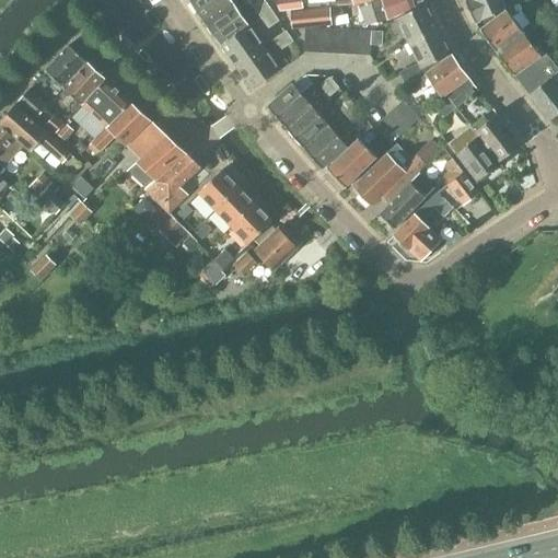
[(205,22),(232,2),(230,0),(190,0),(205,22)]
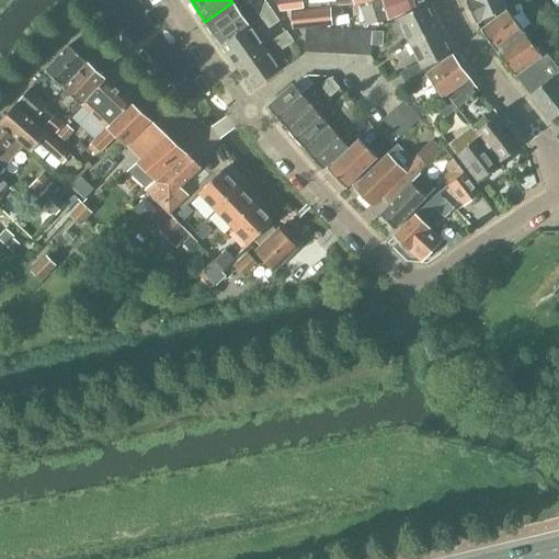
[(261,16),(271,8),(265,0),(259,0),(252,4),(261,16)]
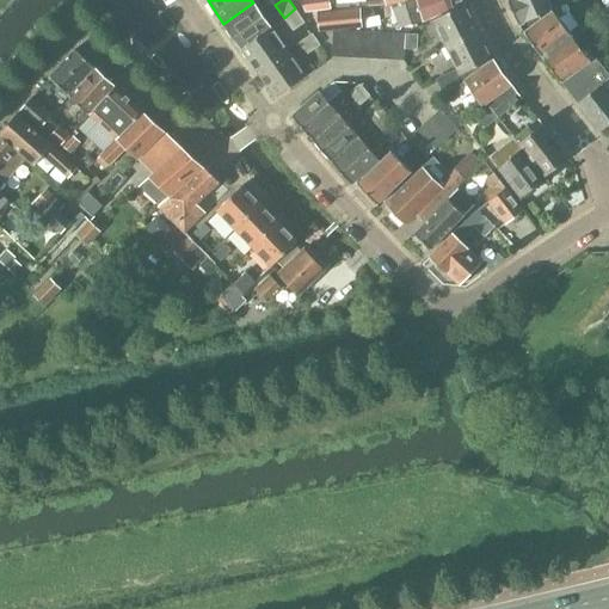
[(300,0),(305,11),(331,8),(330,4),(328,0),(300,0)]
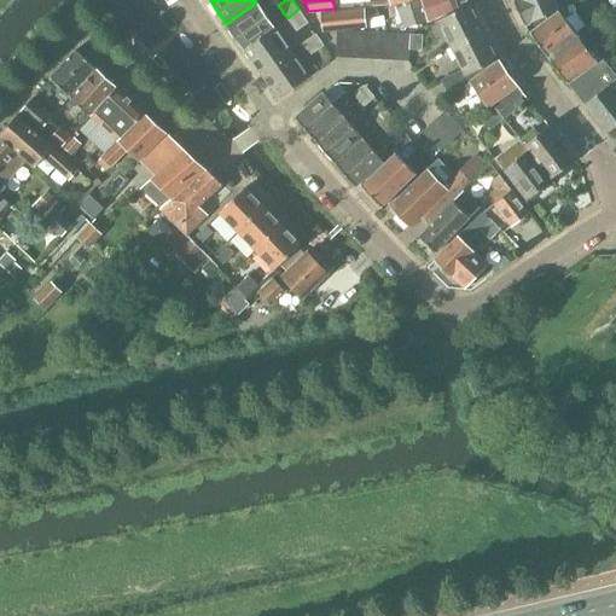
[(413,0),(410,1),(417,24),(426,21),(428,22),(470,4),(471,3),(470,0),(413,0)]
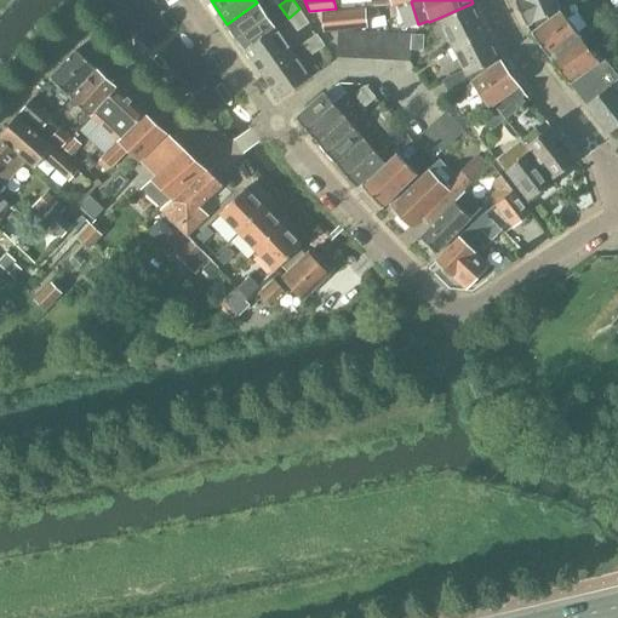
[(514,0),(526,24),(562,7),(559,0),(514,0)]
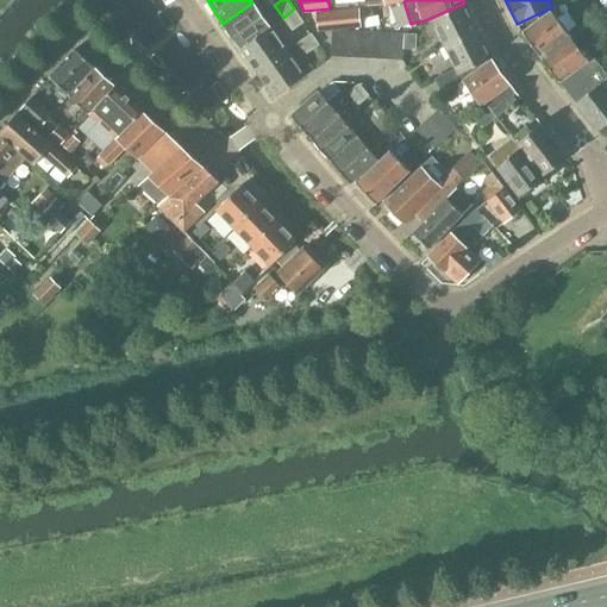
[(252,2),(223,24),(241,49),(270,27),(252,2)]
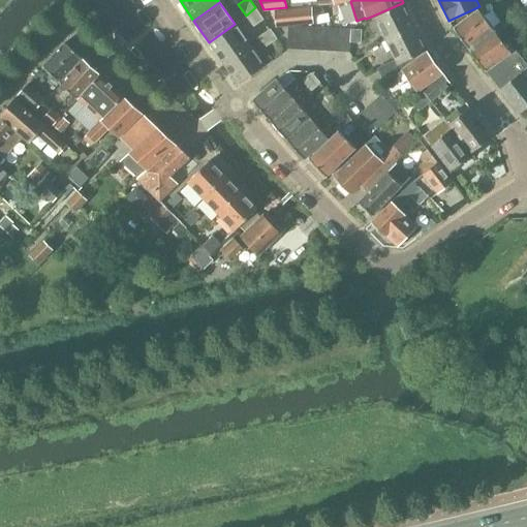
[(384,40),(413,26),(402,3),(373,18),(384,40)]
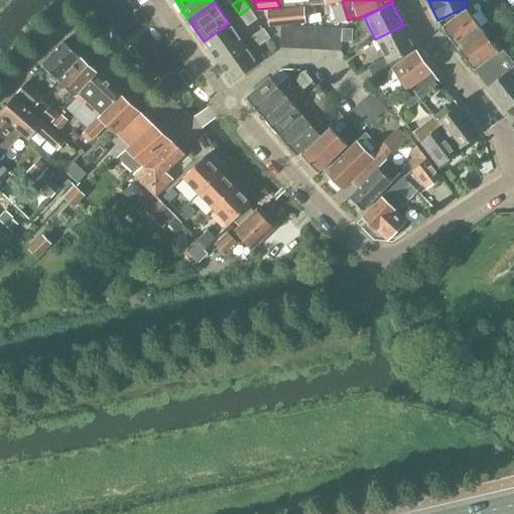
[(503,21),(511,15),(503,5),(494,11),(503,21)]
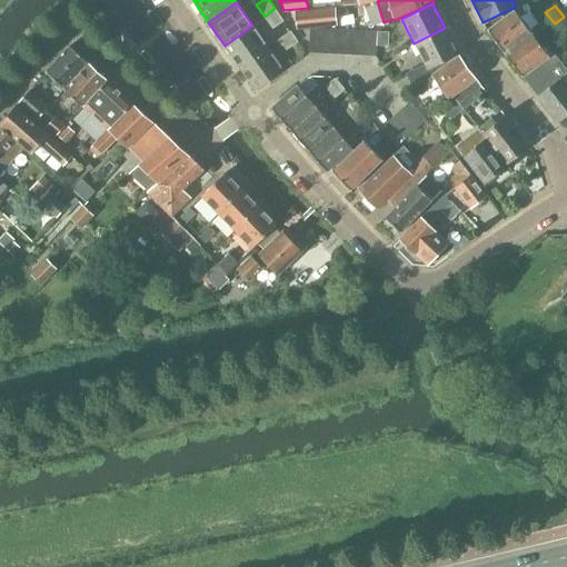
[(320,8),(296,10),(297,29),(310,28),(314,28),(337,26),(336,7),(320,8)]
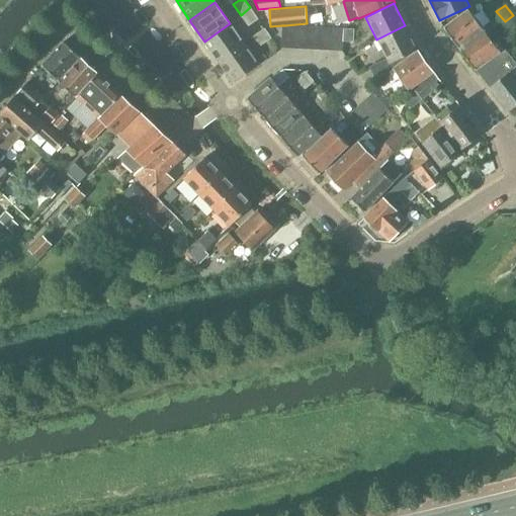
[(250,7),(241,15),(248,25),(258,18),(250,7)]
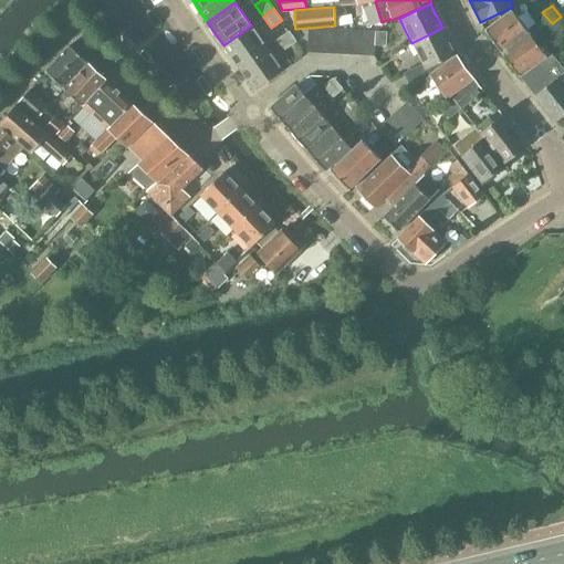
[(502,53),(530,33),(512,10),(484,30),(502,53)]
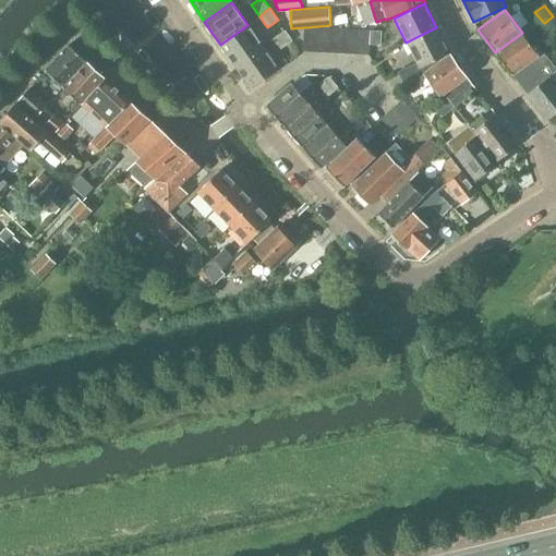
[(236,67),(263,47),(248,25),(220,45),(236,67)]
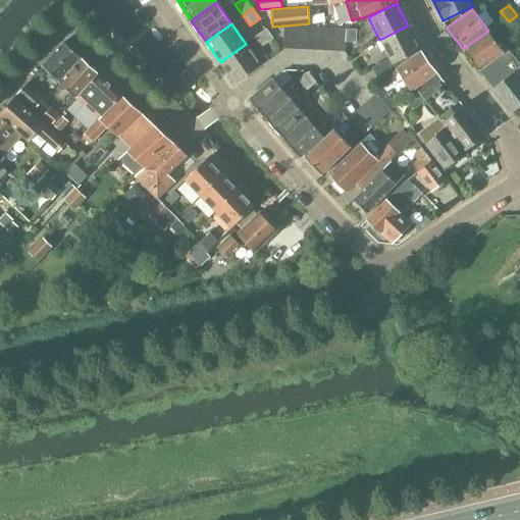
[(296,48),(297,26),(288,26),(284,26),(282,48),(296,48)]
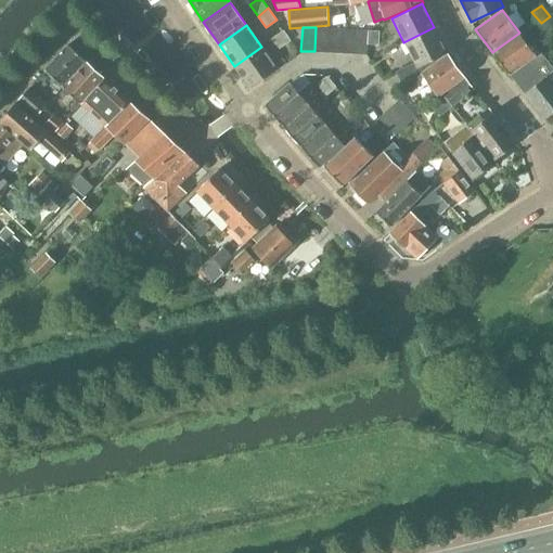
[(316,27),(314,51),(328,52),(329,28),(316,27)]
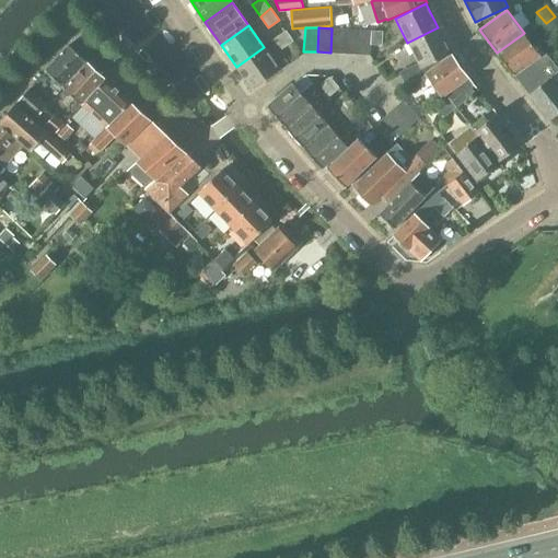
[(438,27),(407,43),(418,64),(400,72),(406,84),(423,74),(420,68),(451,53),(438,27)]
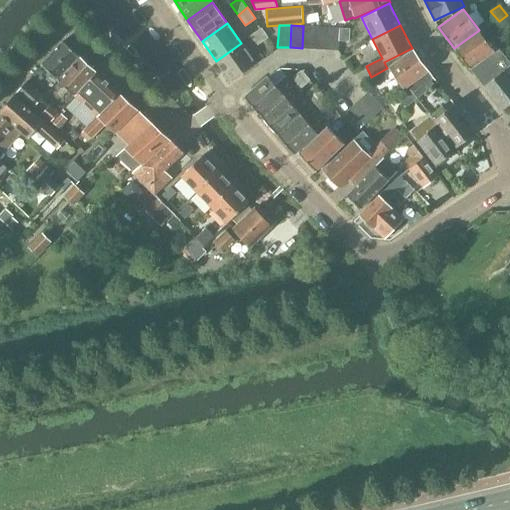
[(303,26),(302,48),(314,49),(315,26),(303,26)]
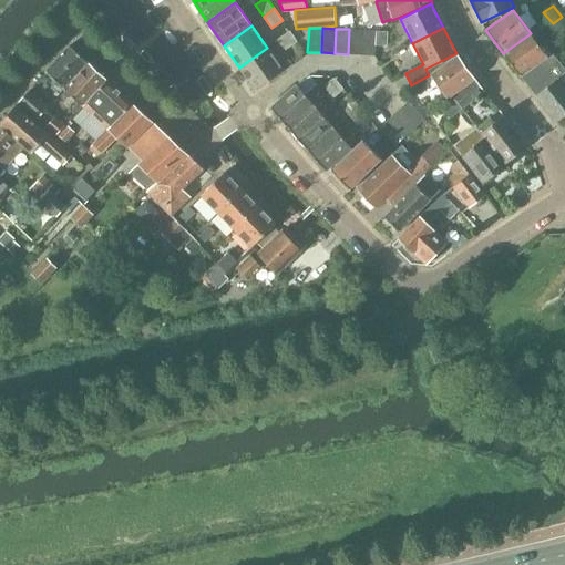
[(349,29),(348,54),(361,54),(362,30),(349,29)]
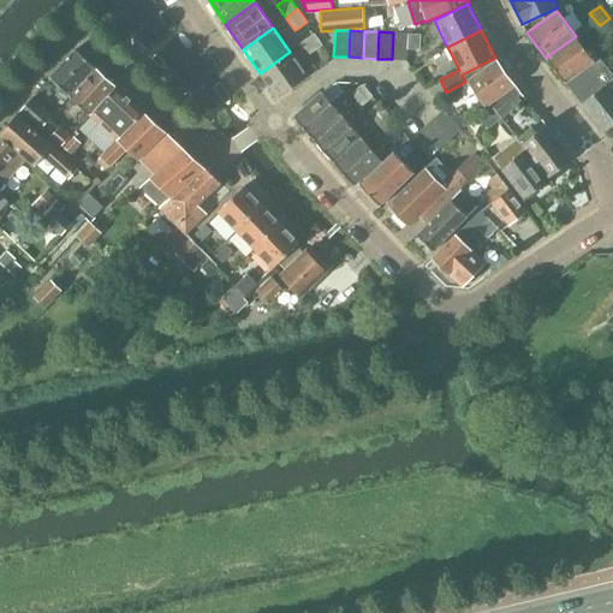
[(393,33),(392,59),(406,60),(408,34),(393,33)]
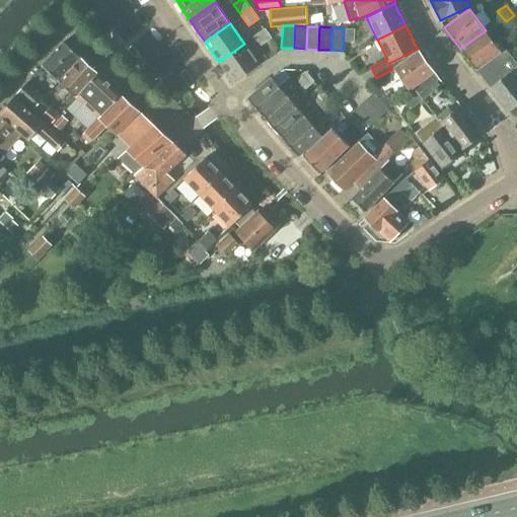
[(261,44),(270,38),(265,28),(254,35),(261,44)]
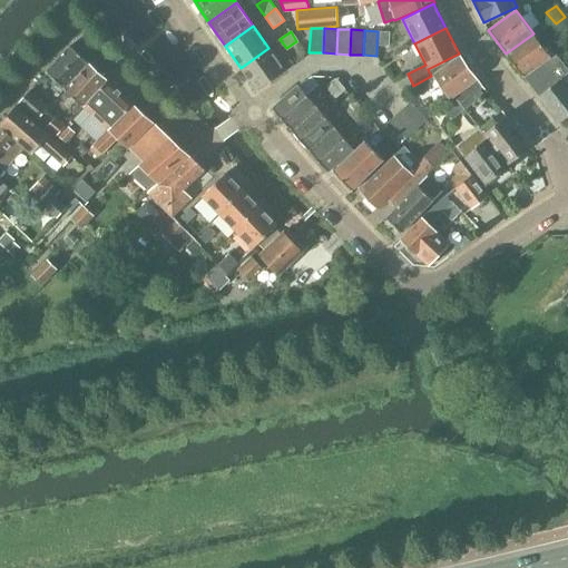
[(379,31),(378,46),(389,47),(389,31),(379,31)]
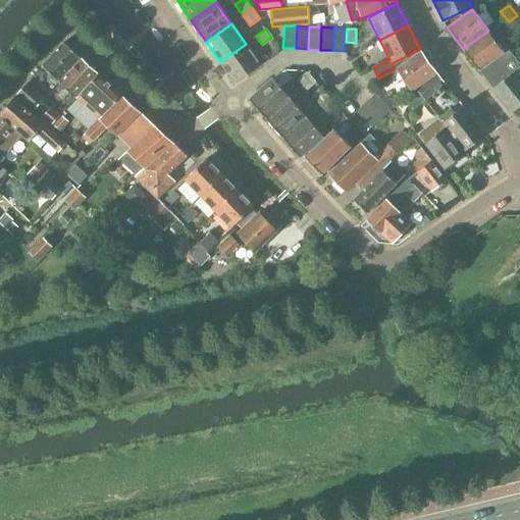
[(497,42),(488,31),(463,49),(479,70),(492,87),(519,65),(519,63),(501,39),(497,42)]
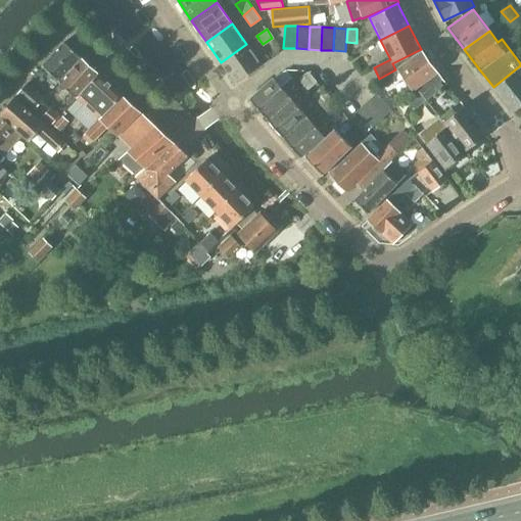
[(59,82),(82,57),(64,42),(43,66),(59,82)]
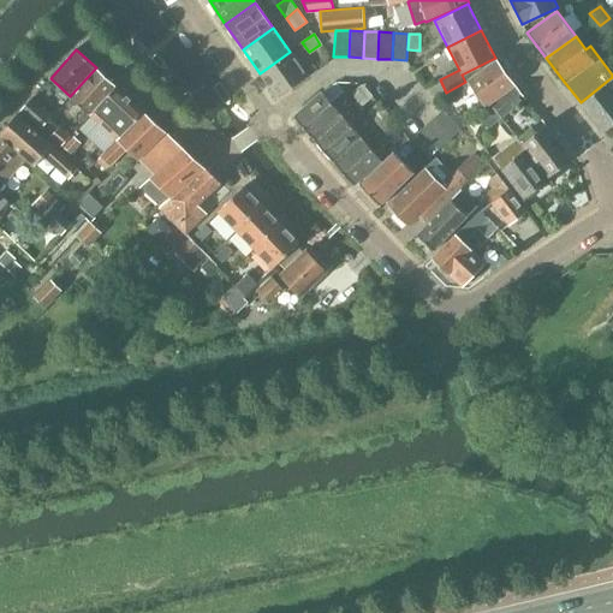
[(308,76),(290,52),(260,73),(278,97),(308,76)]
